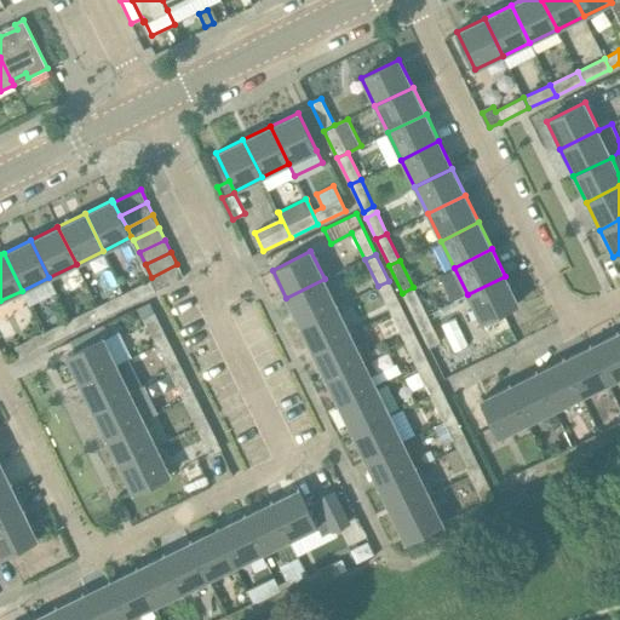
[(151,277),(153,279),(158,290),(183,277),(177,264),(151,277)]
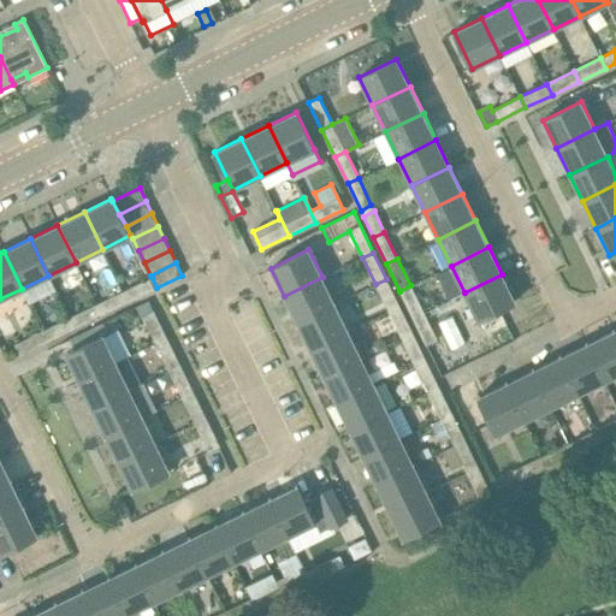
[(502,274),(465,292),(478,320),(515,301),(502,274)]
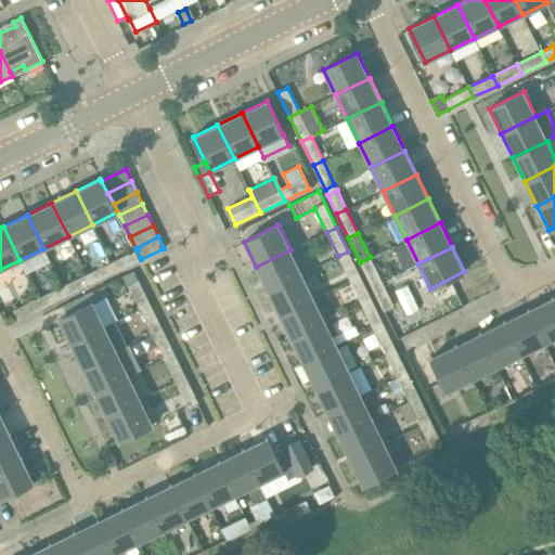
[(137,249),(111,262),(115,272),(141,259),(137,249)]
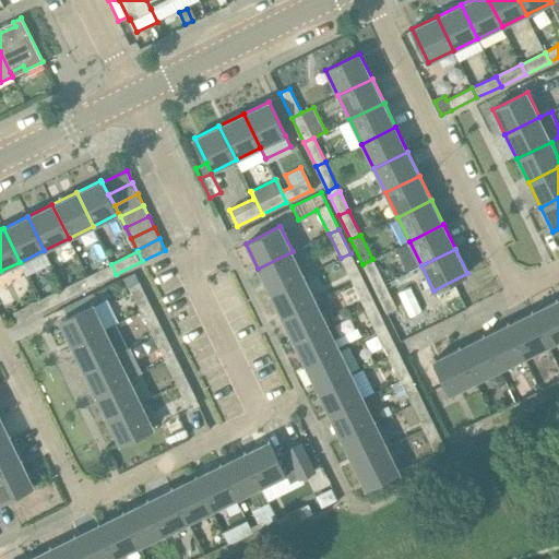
[(258,269),(270,293),(304,276),(293,251),(258,269)]
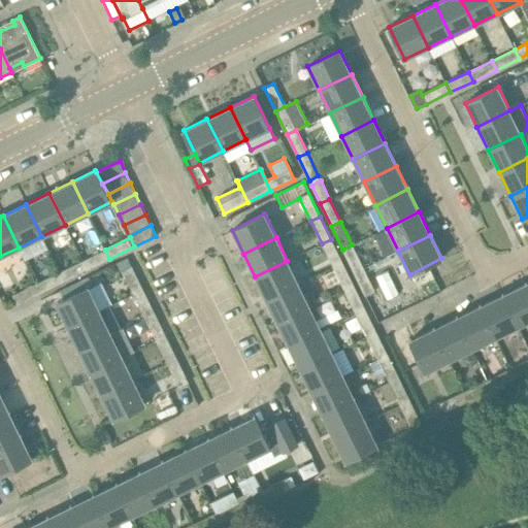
[(322,243),(333,267),(342,262),(331,239),(322,243)]
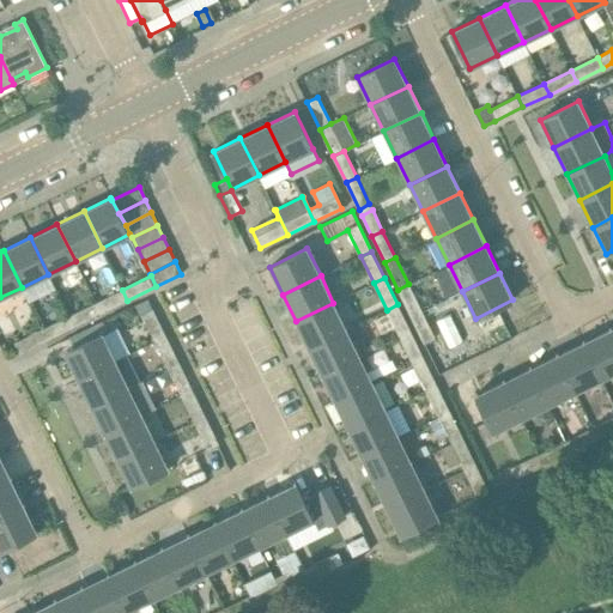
[(422,311),(408,284),(398,290),(411,316),(422,311)]
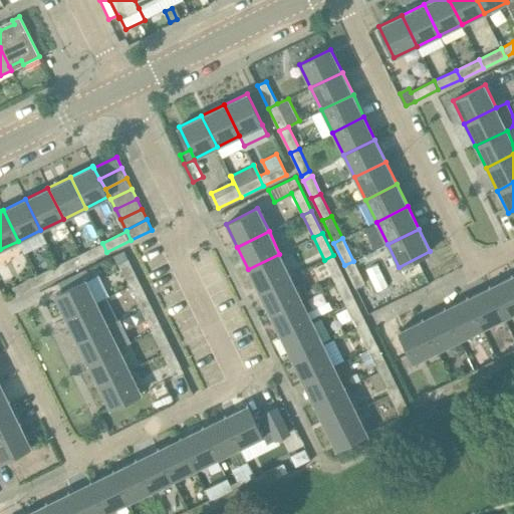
[(106,252),(102,243),(80,254),(84,263),(106,252)]
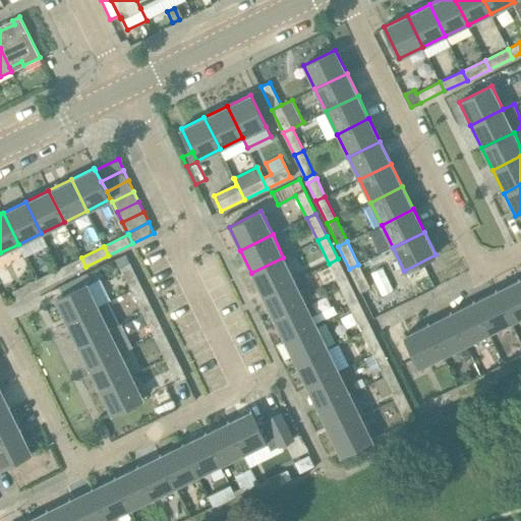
[(119,268),(120,267),(132,290),(141,286),(125,254),(115,259),(119,268)]
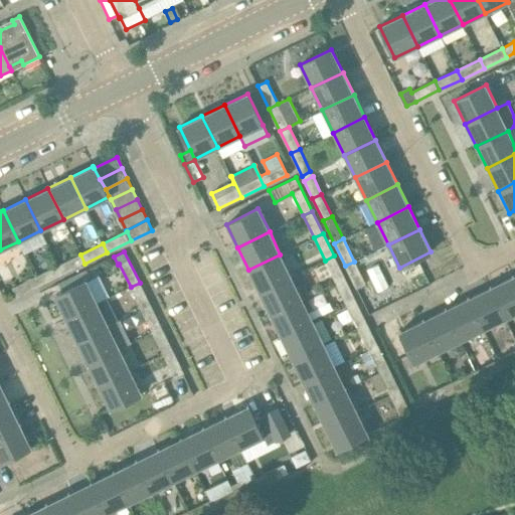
[(80,254),(57,266),(62,275),(84,264),(80,254)]
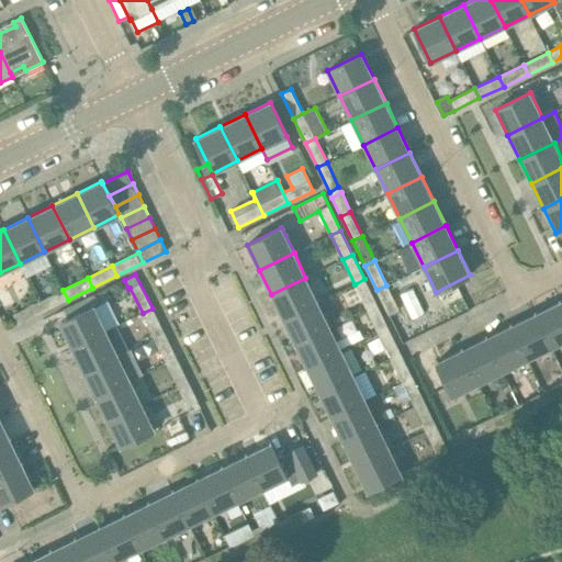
[(305,278),(271,294),(283,318),(317,302),(305,278)]
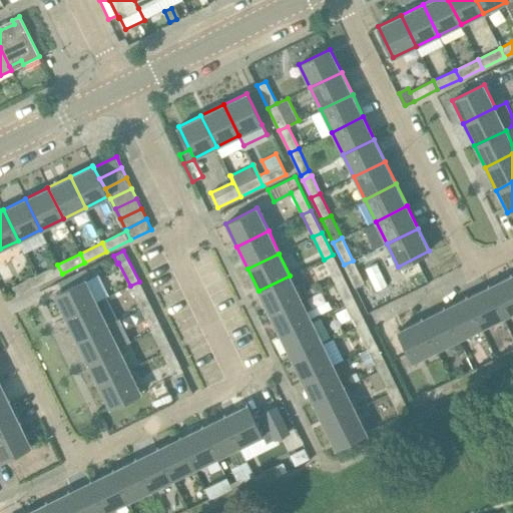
[(335,282),(344,278),(333,254),(324,260),(335,282)]
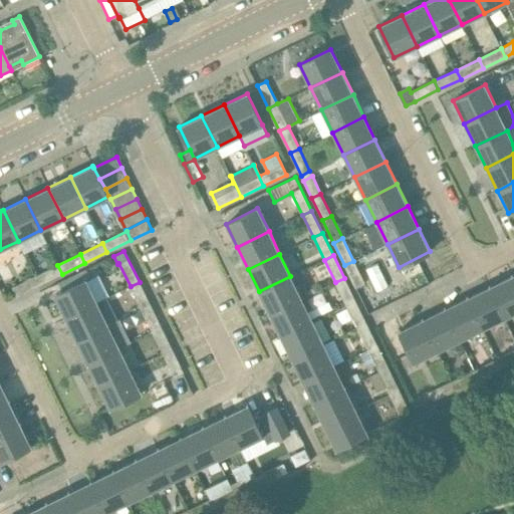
[(364,283),(353,261),(344,265),(355,288),(364,283)]
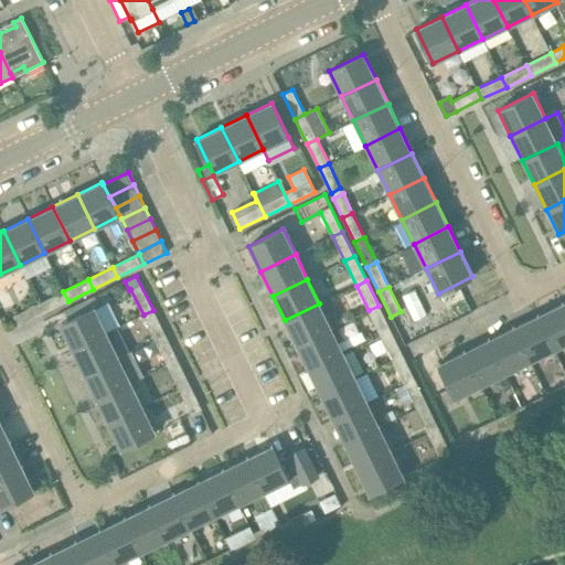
[(44,313),(68,301),(63,291),(39,304),(44,313)]
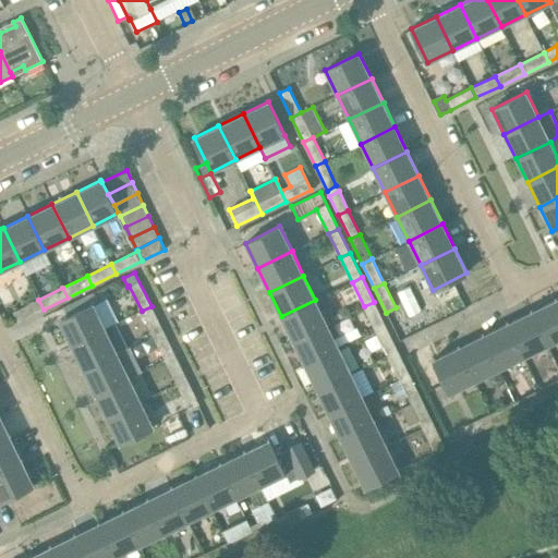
[(71,346),(106,328),(94,304),(97,302),(93,292),(63,307),(68,316),(59,320),(71,346)]
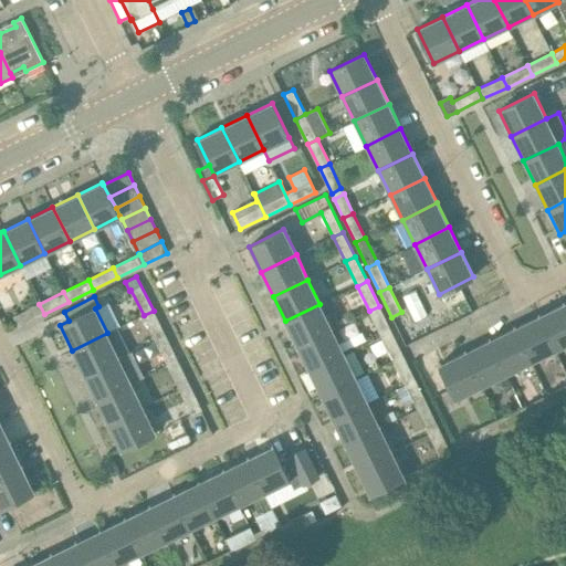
[(538,315),(555,350),(565,344),(565,310),(563,303),(538,315)]
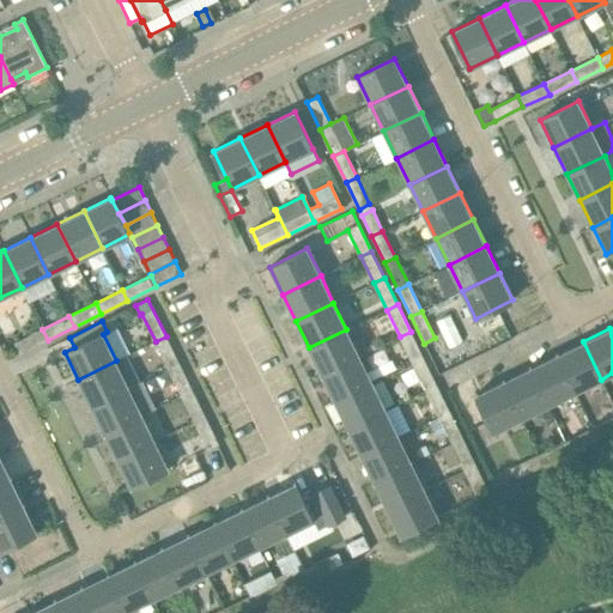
[(346,329),(309,347),(322,375),(359,356),(369,352),(368,351),(377,347),(375,343),(366,346),(362,337),(352,341),(346,329)]
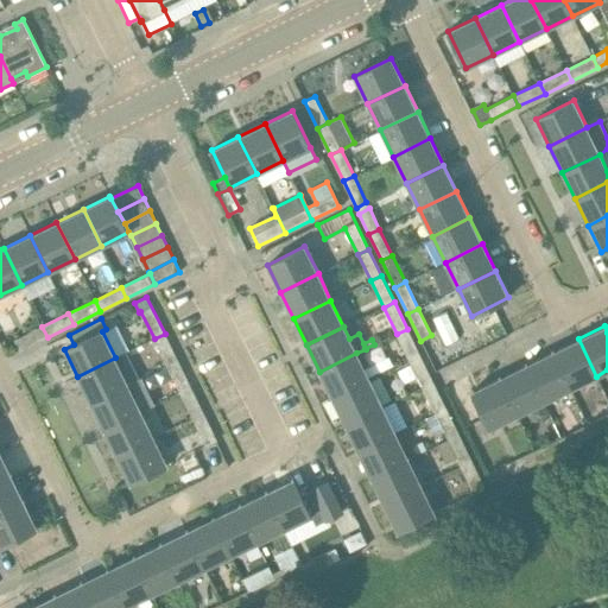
[(175,354),(165,334),(154,339),(164,360),(175,354)]
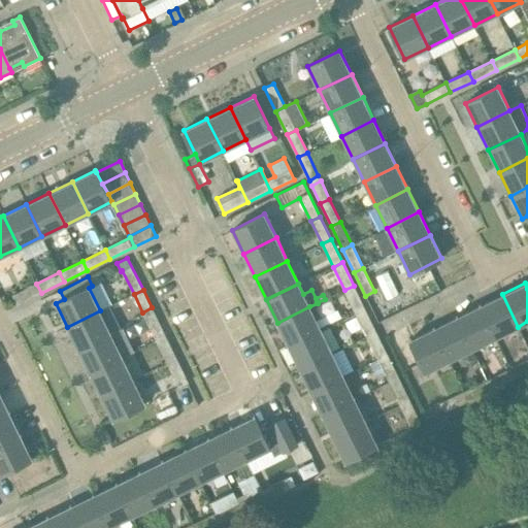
[(495,338),(518,327),(502,294),(479,305),(495,338)]
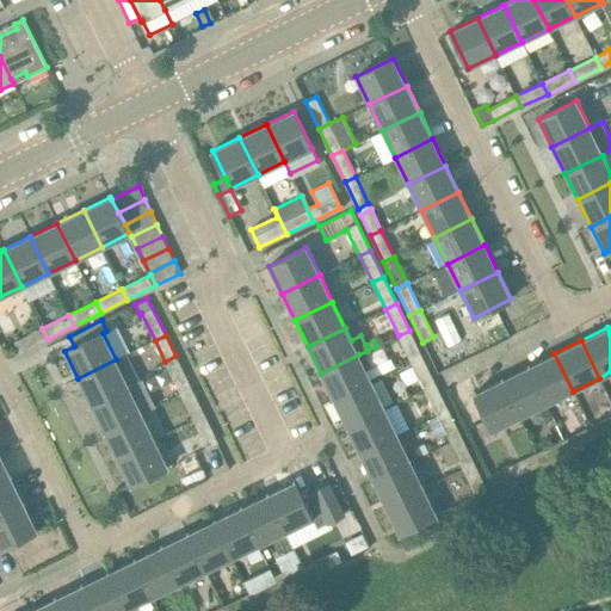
[(545,405),(573,392),(554,353),(528,366),(545,405)]
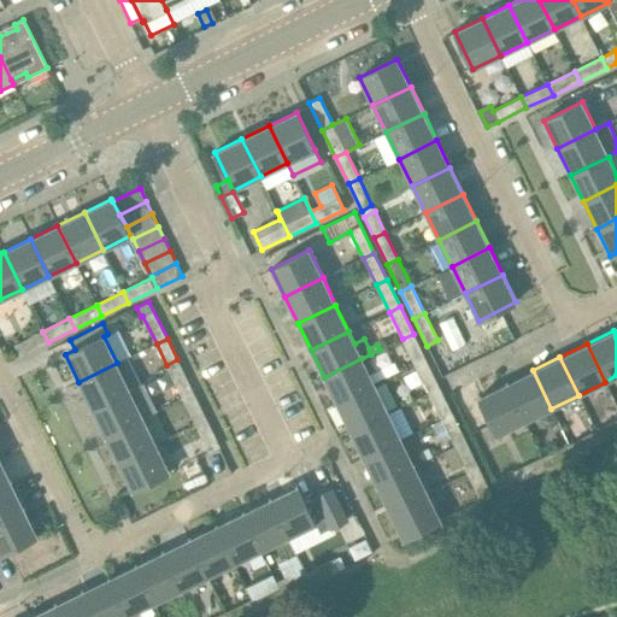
[(375,386),(362,358),(324,377),(338,404),(375,386)]
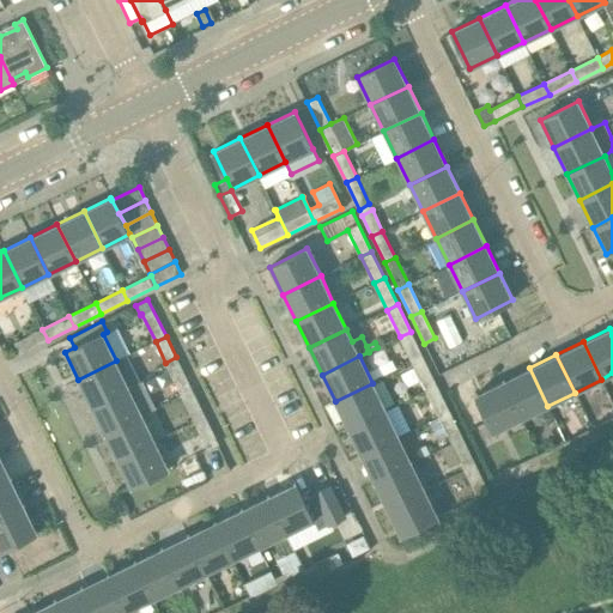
[(91,406),(129,388),(116,360),(78,380),(89,400),(91,406)]
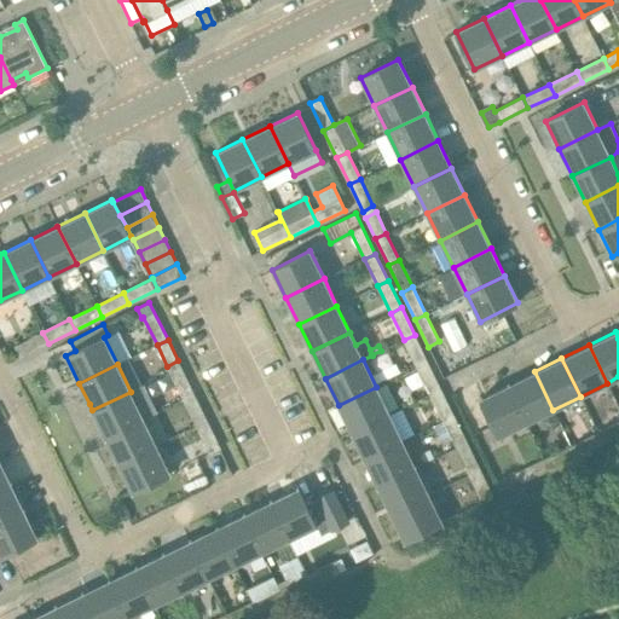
[(171,372),(184,399),(194,394),(181,366),(171,372)]
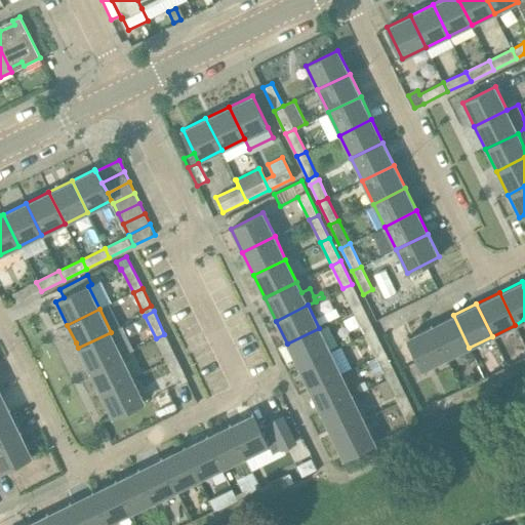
[(469,348),(453,315),(431,326),(446,359),(469,348)]
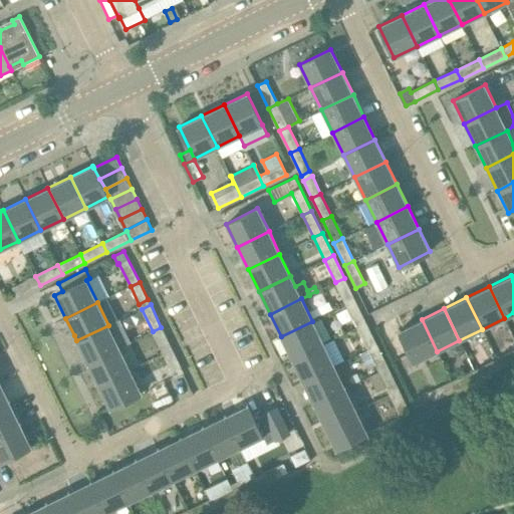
[(131,341),(120,319),(108,325),(76,340),(87,362),(119,347),(131,341)]
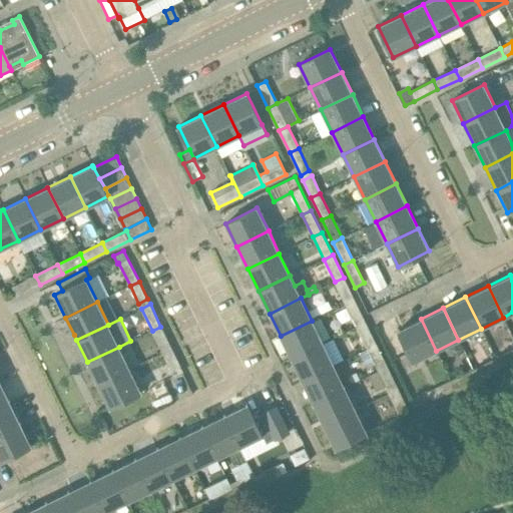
[(413,362),(436,351),(421,319),(398,330),(413,362)]
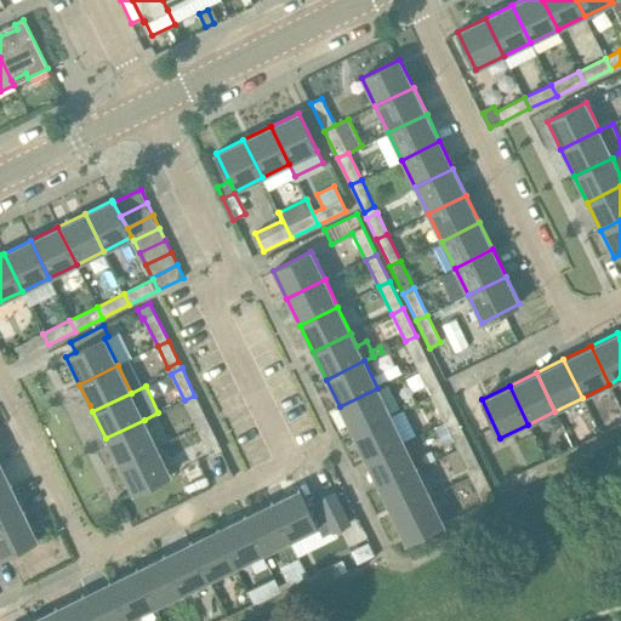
[(377,388),(340,406),(353,433),(391,415),(377,388)]
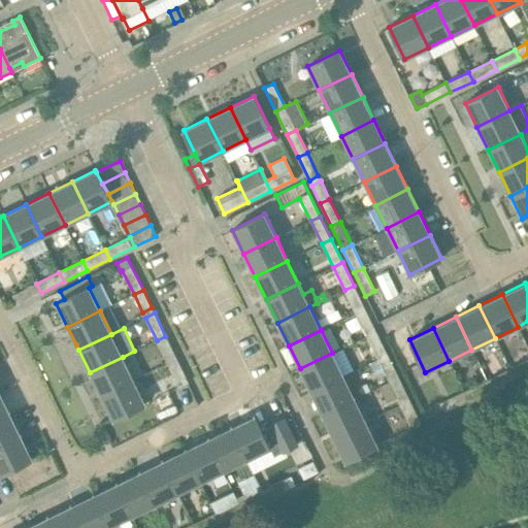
[(157,340),(167,363),(176,359),(165,336),(157,340)]
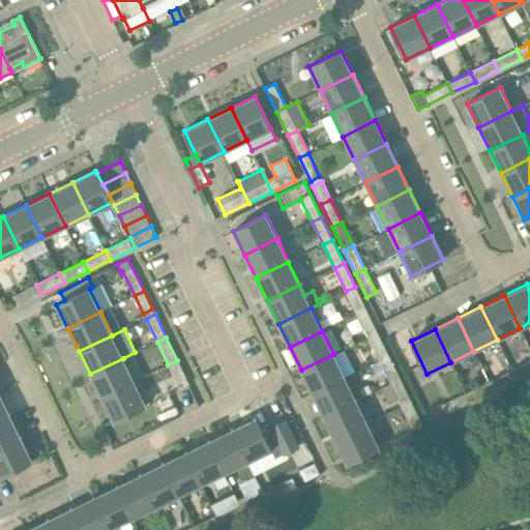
[(313,393),(345,377),(333,354),(301,370),(313,393)]
